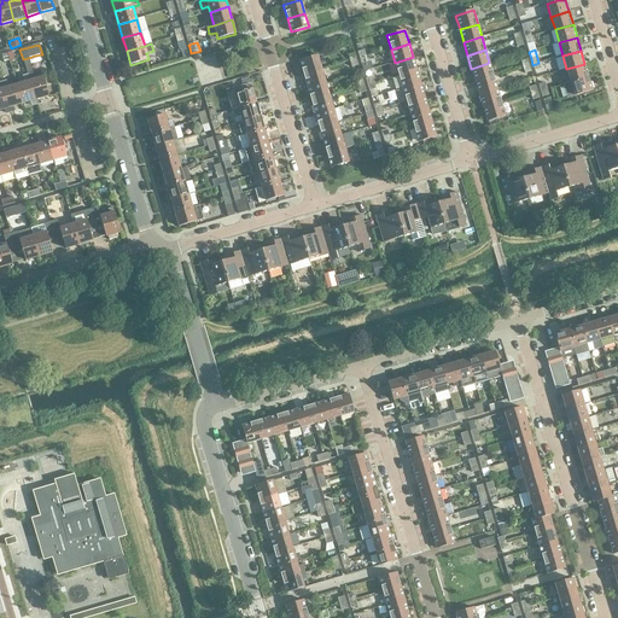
[(303,75),(321,70),(318,56),(299,62),(303,75)]
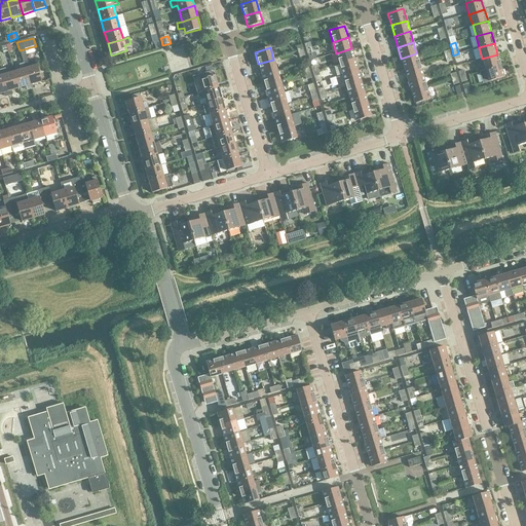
[(336,53),(339,65),(354,60),(351,48),(336,53)]
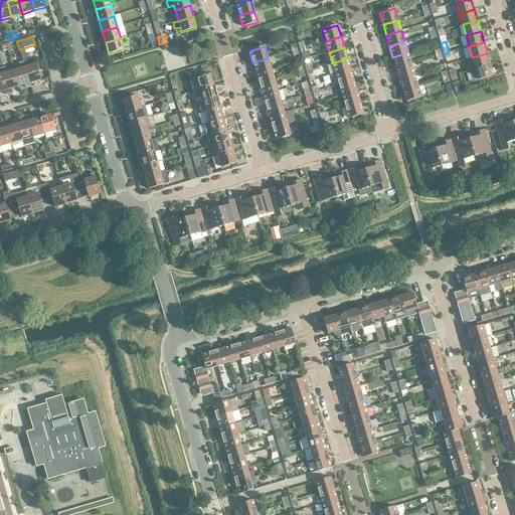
[(392,57),(396,68),(411,63),(407,52),(392,57)]
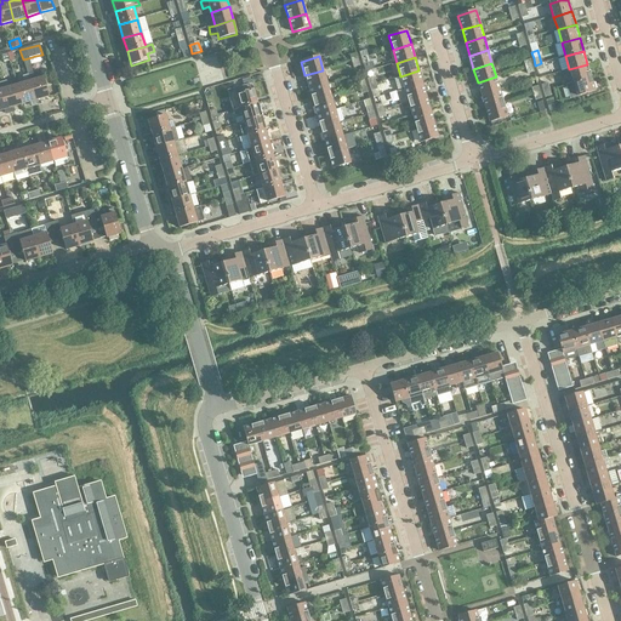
[(537,72),(540,79),(546,78),(541,63),(535,66),(537,72)]
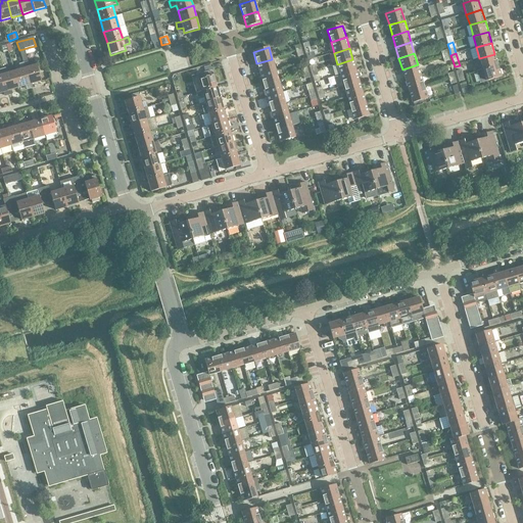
[(479,58),(482,69),(497,65),(494,54),(479,58)]
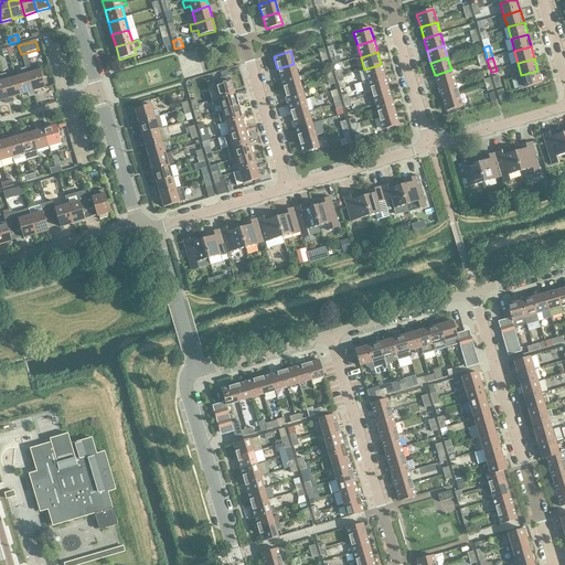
[(466,71),(479,67),(478,62),(465,64),(466,71)]
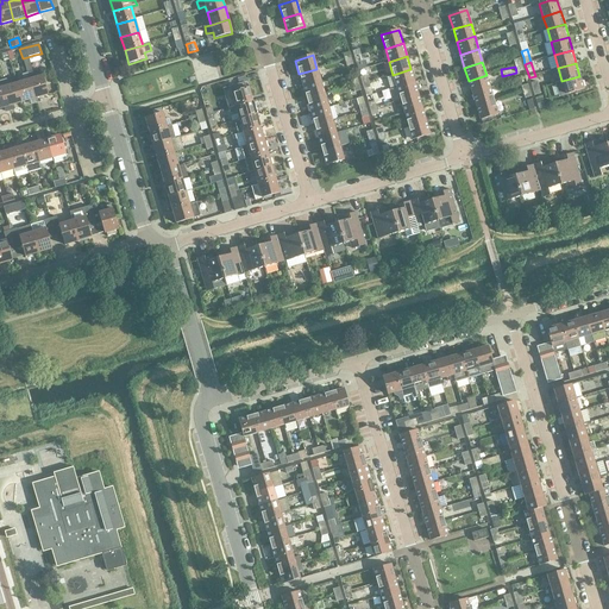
[(321,82),(316,69),(299,74),(303,87),(321,82)]
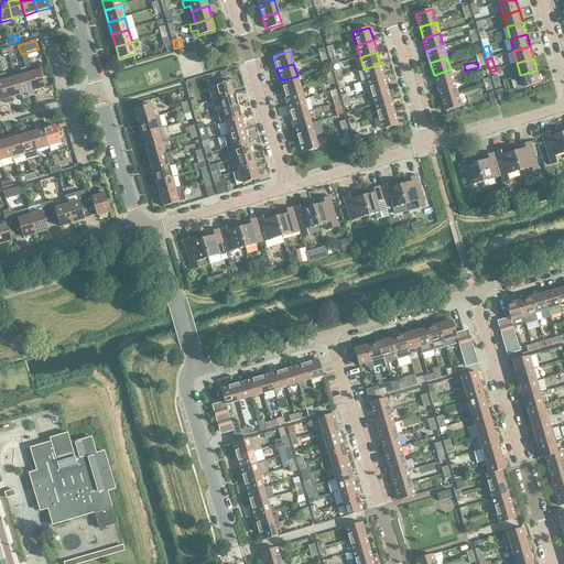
[(380,64),(364,69),(367,82),(383,76),(380,64)]
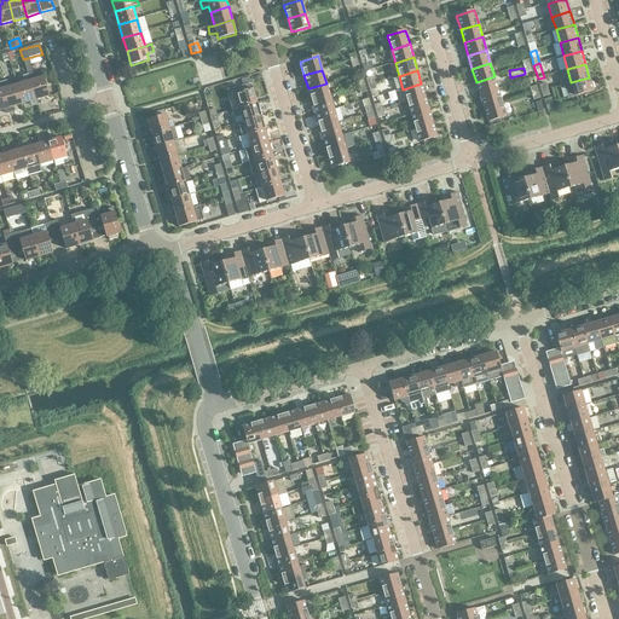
[(28,75),(36,104),(41,103),(40,99),(48,97),(44,77),(35,80),(33,73),(28,75)]
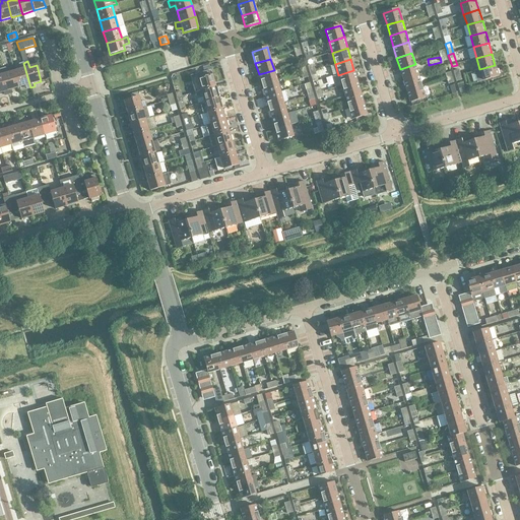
[(20,70),(13,72),(18,87),(25,85),(26,88),(30,87),(23,63),(18,64),(20,70)]
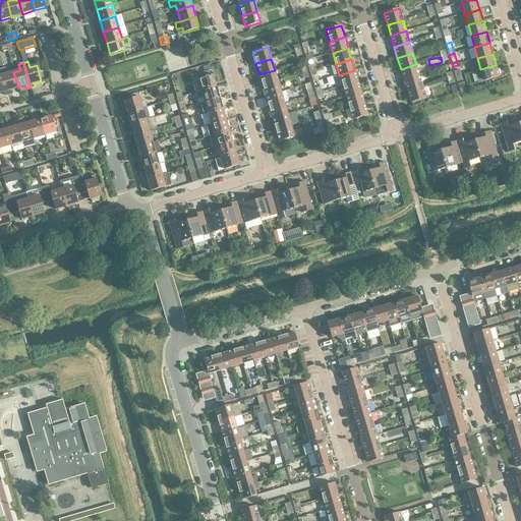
[(416,64),(401,69),(404,80),(419,75),(416,64)]
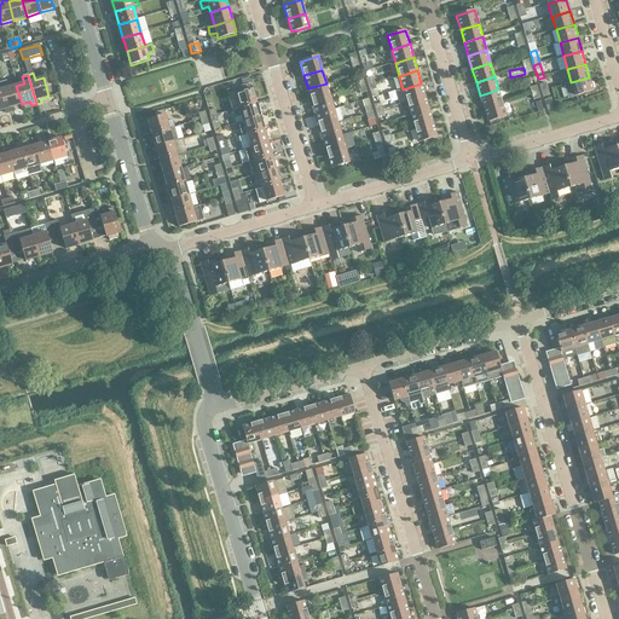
[(594,91),(589,77),(571,82),(576,97),(594,91)]
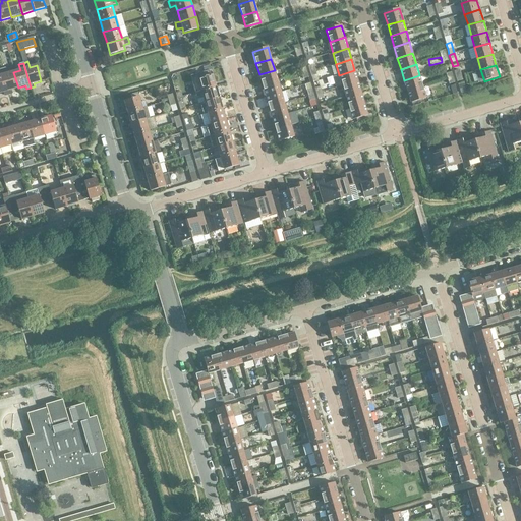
[(5,68),(1,69),(8,95),(12,93),(11,90),(18,88),(13,72),(7,74),(5,68)]
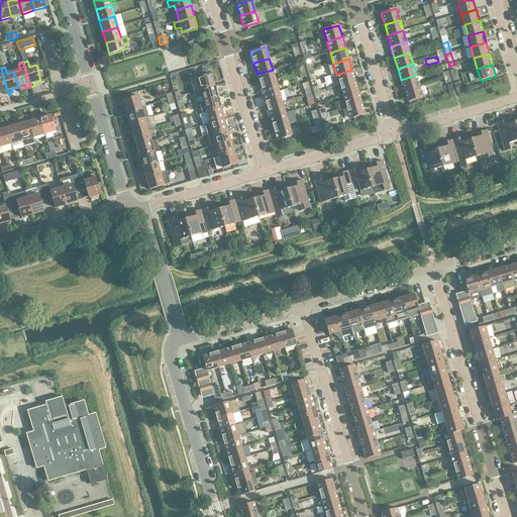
[(194,92),(199,91),(214,86),(211,75),(209,76),(207,70),(189,76),(194,92)]
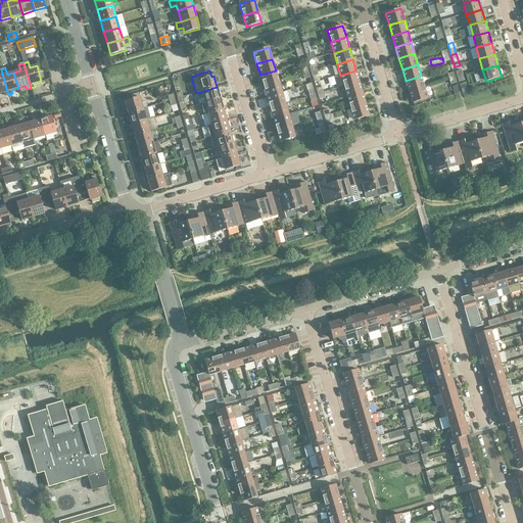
[(260,75),(264,86),(279,82),(276,70),(260,75)]
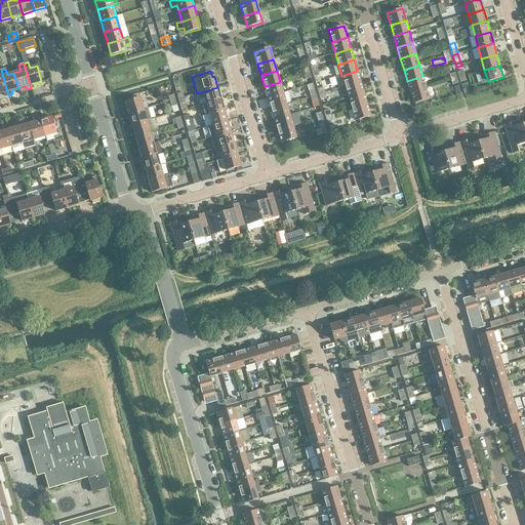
[(341,76),(346,86),(360,82),(357,71),(341,76)]
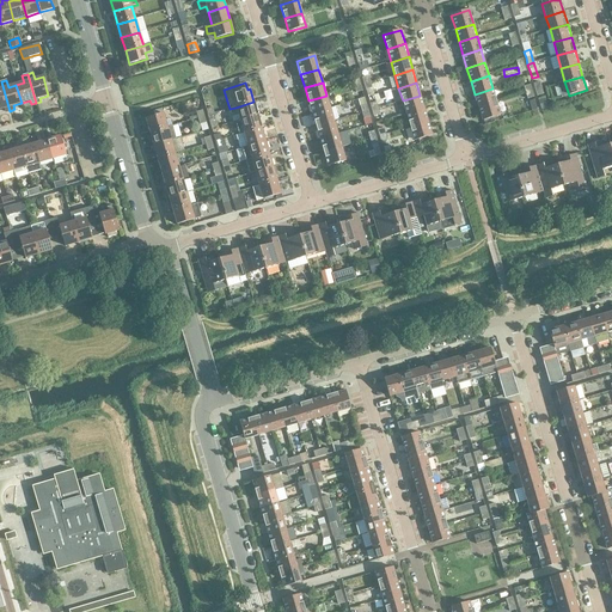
[(475,95),(478,108),(496,102),(493,89),(475,95)]
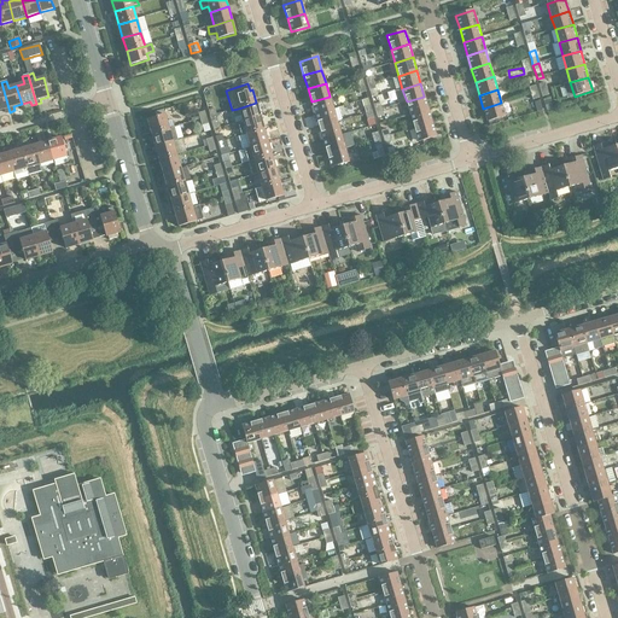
[(330,97),(312,101),(315,115),(333,110),(330,97)]
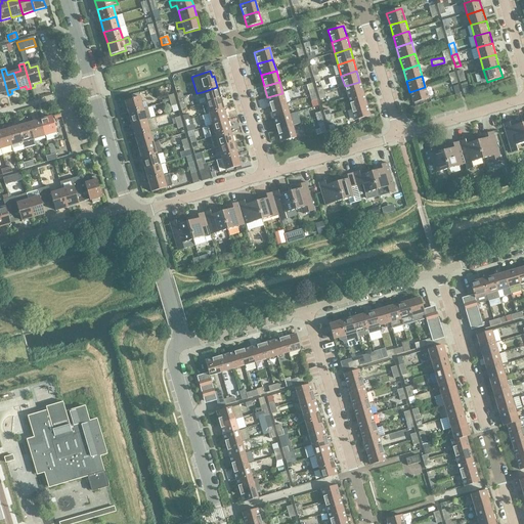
[(348,97),(363,93),(359,82),(345,86),(348,97)]
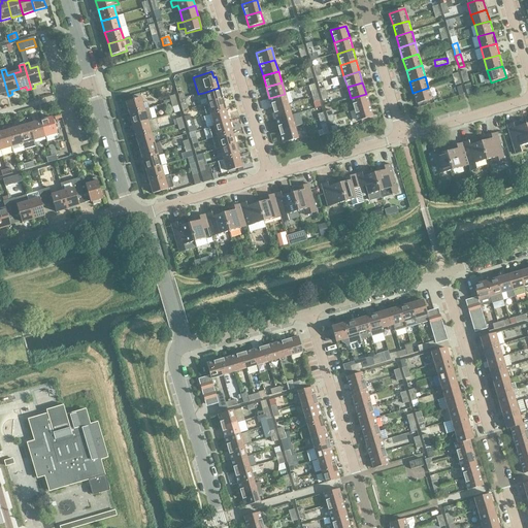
[(219,88),(203,93),(198,94),(199,100),(205,98),(207,104),(222,99),(219,88)]
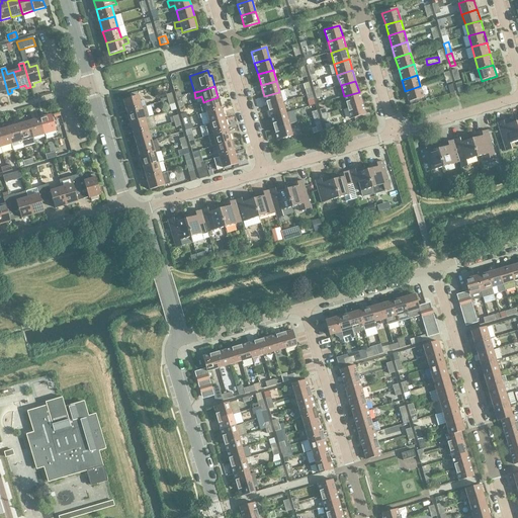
[(420,86),(405,91),(408,102),(423,98),(420,86)]
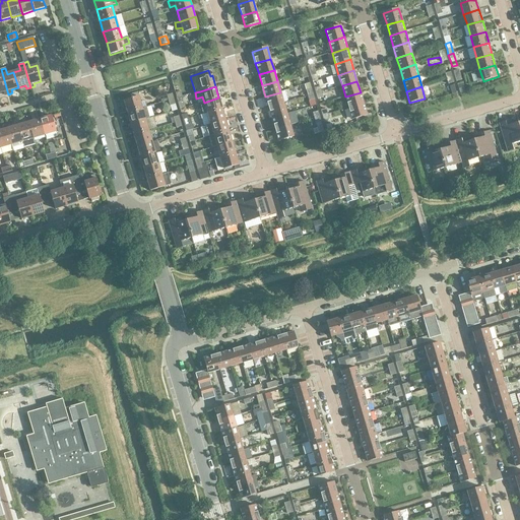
[(265,96),(268,108),(283,103),(280,92),(265,96)]
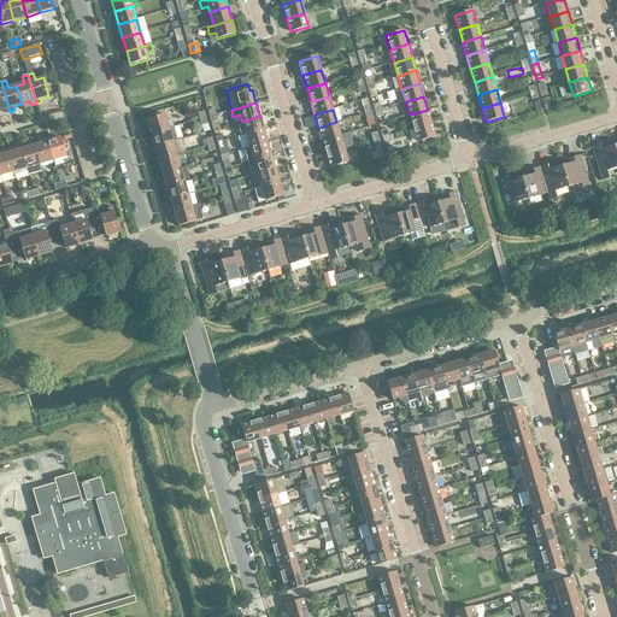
[(410,115),(413,128),(432,123),(428,110),(410,115)]
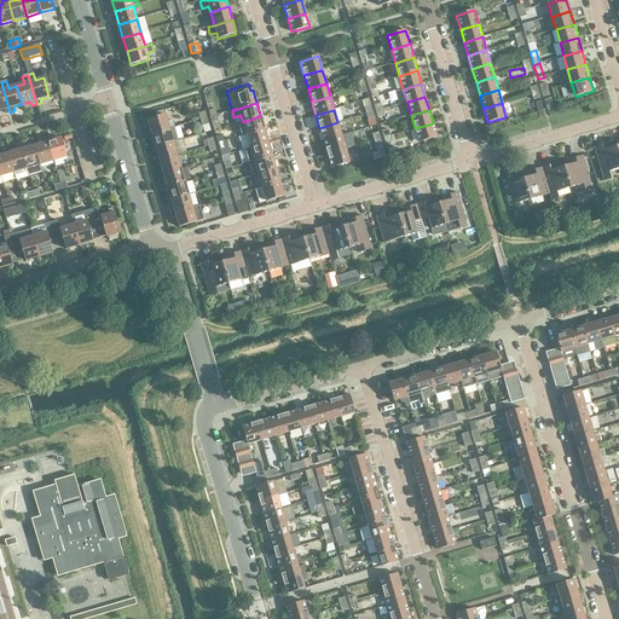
[(151,134),(169,129),(166,115),(148,121),(151,134)]
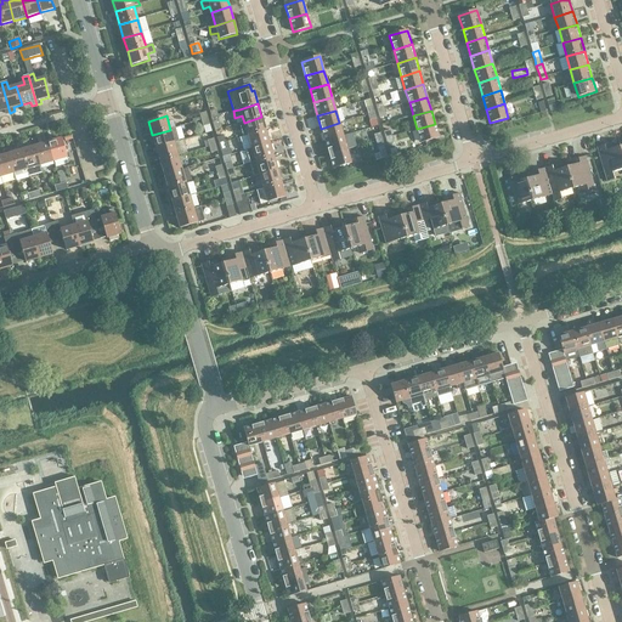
[(244,137),(248,136),(266,130),(261,117),(244,123),(241,124),(244,137)]
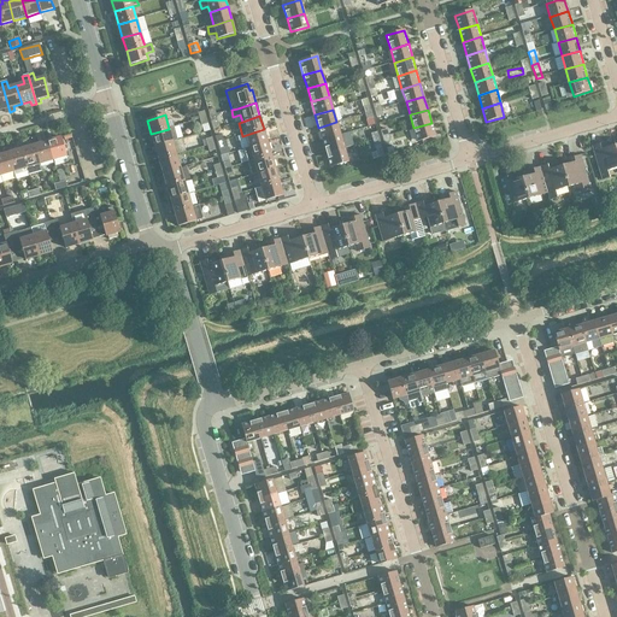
[(206,118),(199,119),(204,134),(210,131),(206,118)]
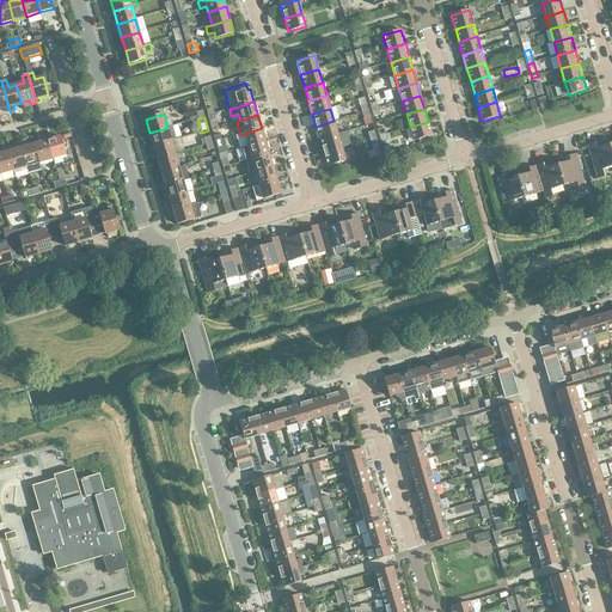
[(550,117),(542,120),(544,127),(552,126),(550,117)]
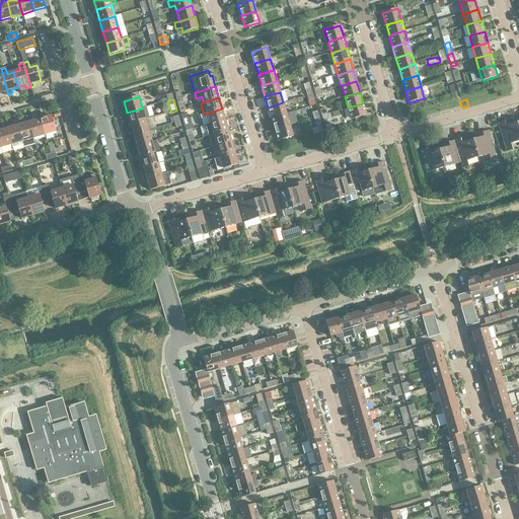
[(283,102),(268,107),(271,119),(286,114),(283,102)]
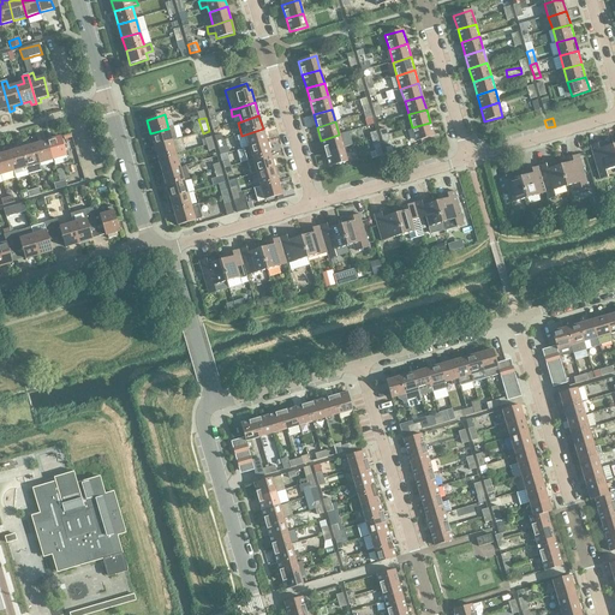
[(430,123),(412,127),(416,142),(434,136),(430,123)]
